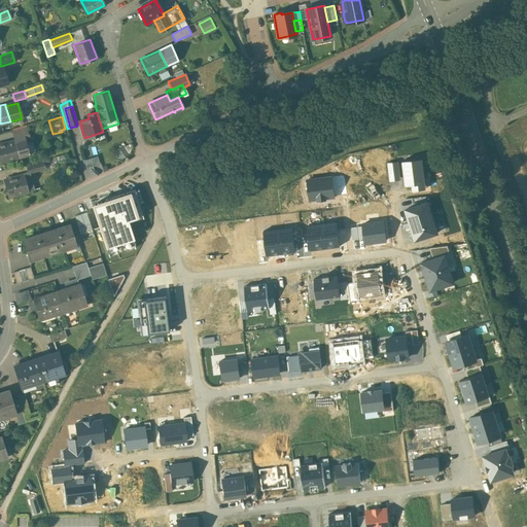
[(27,127),(11,131),(14,140),(24,137),(24,138),(29,137),(27,127)]
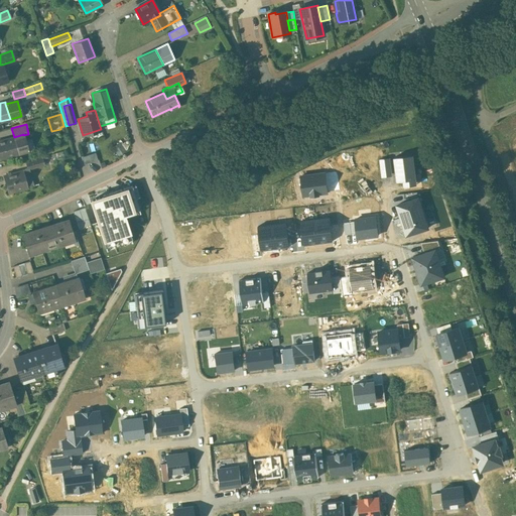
[(23,134),(14,137),(18,154),(28,151),(23,135),(23,134)]
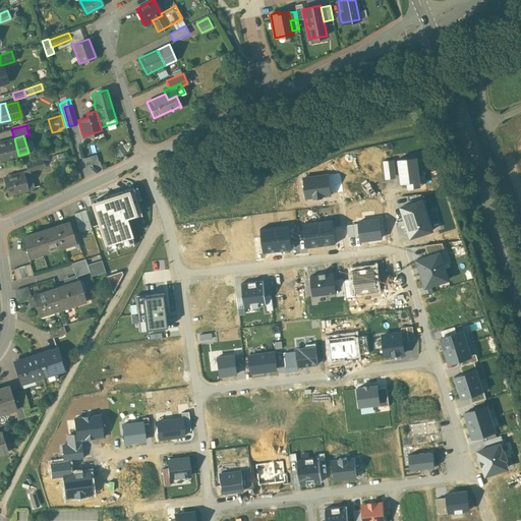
[(14,138),(0,141),(0,160),(18,156),(14,138)]
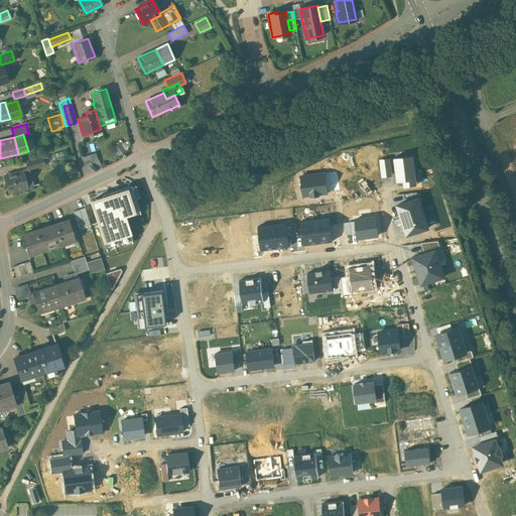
[(120,143),(113,147),(118,155),(125,151),(120,143)]
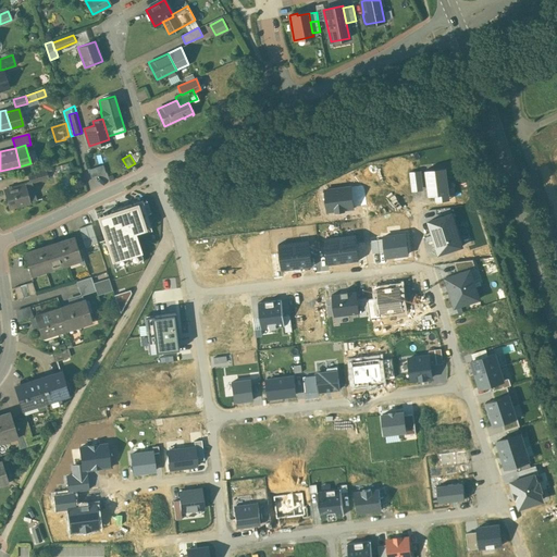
[(103,166),(89,171),(90,177),(106,173),(103,166)]
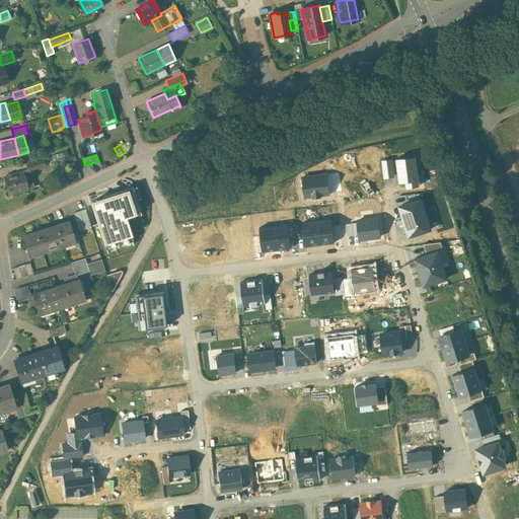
[(416,156),(396,158),(399,182),(405,181),(406,188),(419,186),(416,156)]
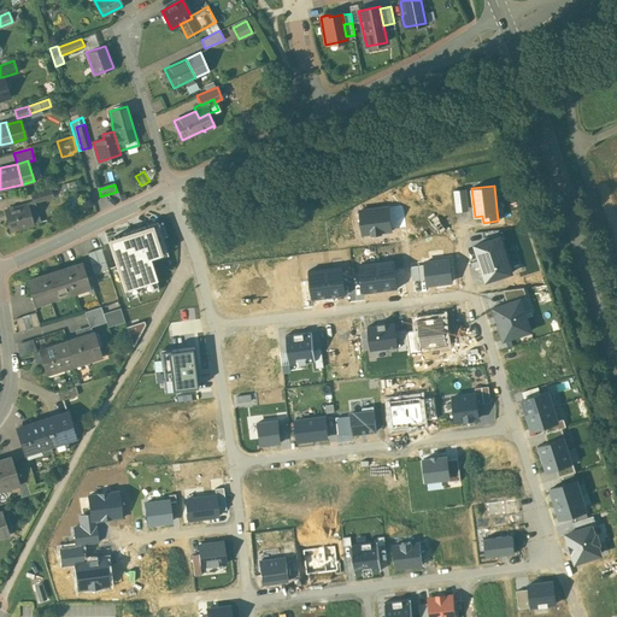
[(51,188),(37,193),(40,200),(53,197),(51,188)]
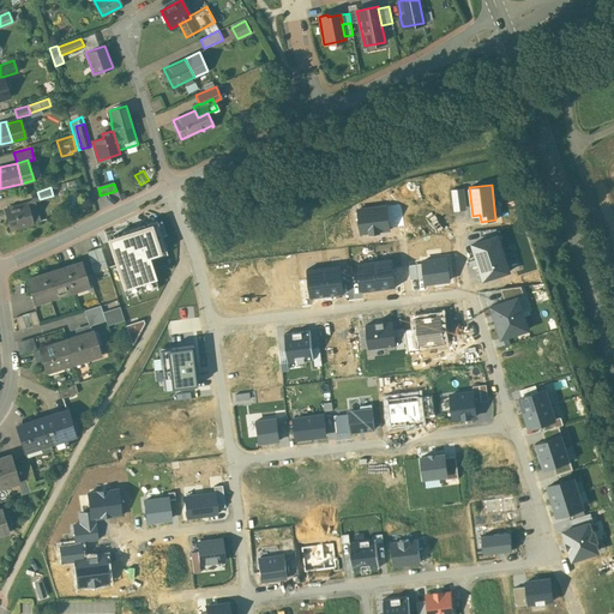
[(452,190),(455,210),(468,209),(464,188),(452,190)]
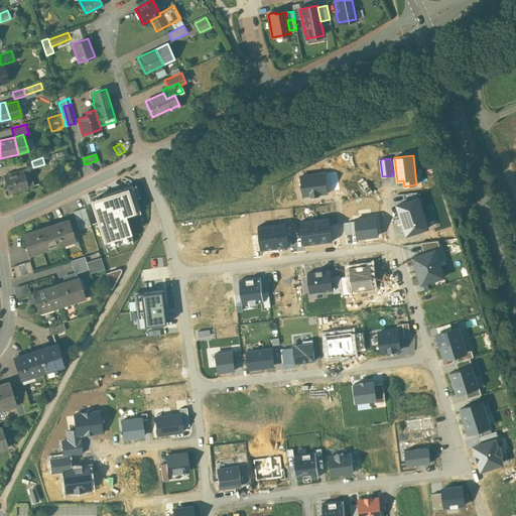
[(23,170),(4,176),(8,192),(27,187),(23,170)]
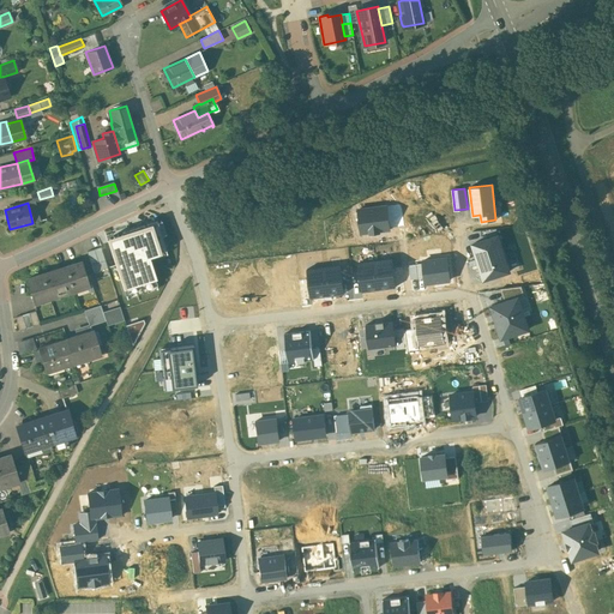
[(387,205),(390,228),(404,226),(402,210),(399,204),(387,205)]
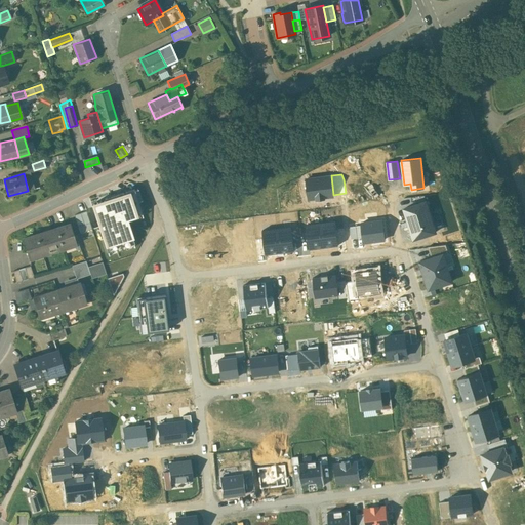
[(331,175),(307,178),(309,199),(333,196),(333,195),(331,175)]
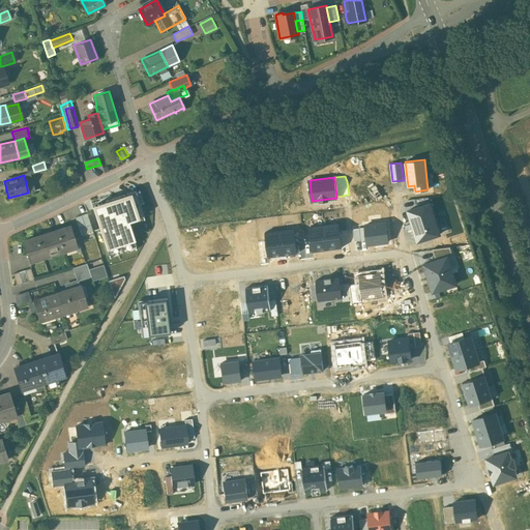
[(136,192),(92,205),(106,248),(135,239),(128,221),(144,215),(136,192)]
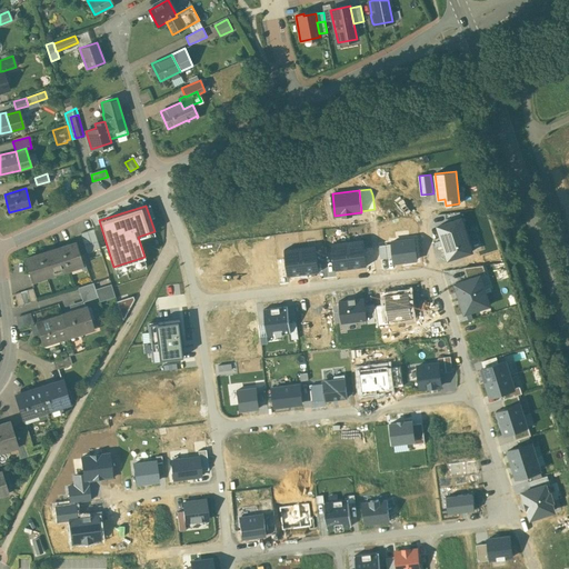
[(442,242),(468,235),(462,217),(438,225),(442,242)]
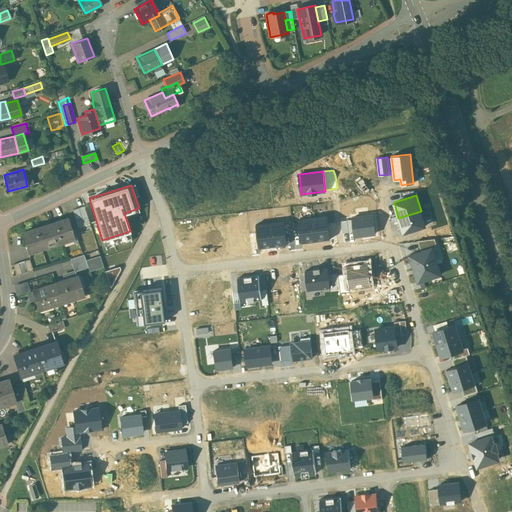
[(83,206),(72,210),(77,225),(88,221),(83,206)]
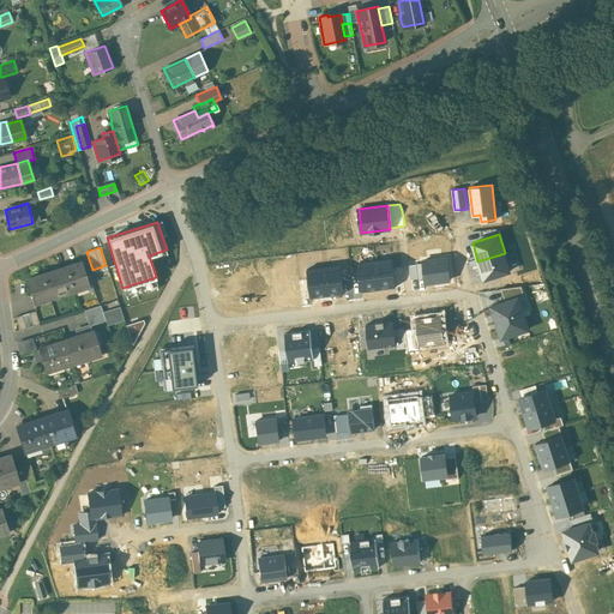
[(505,253),(477,262),(483,280),(510,271),(505,253)]
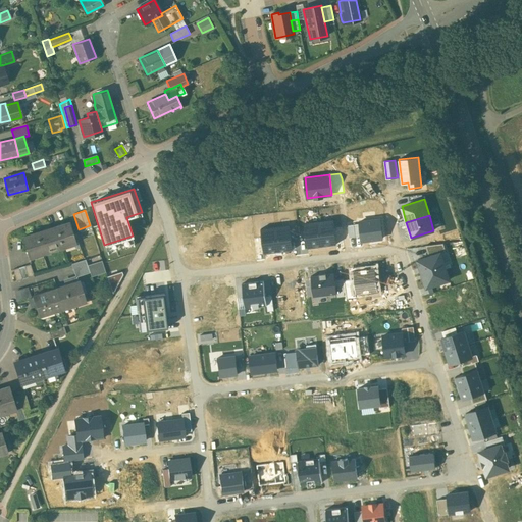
[(362,236),(362,241),(382,239),(379,219),(360,221),(360,223),(362,236)]
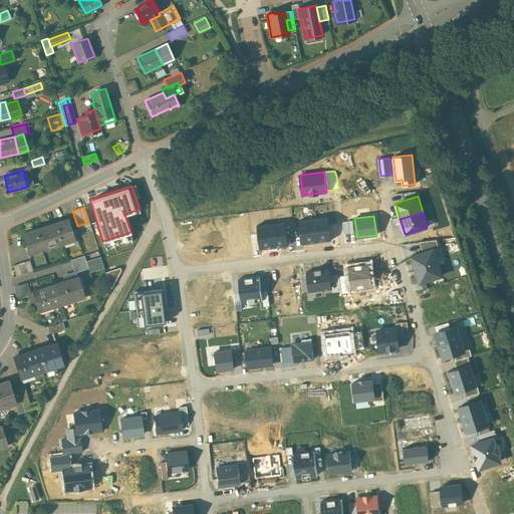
[(314,219),(317,241),(330,239),(328,218),(314,219)]
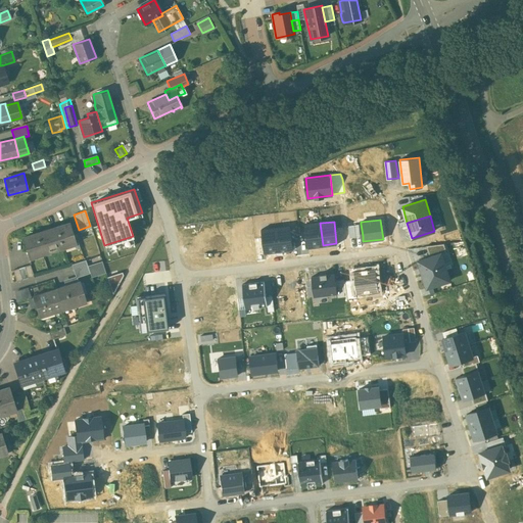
[(69,223),(22,238),(29,257),(76,242),(69,223)]
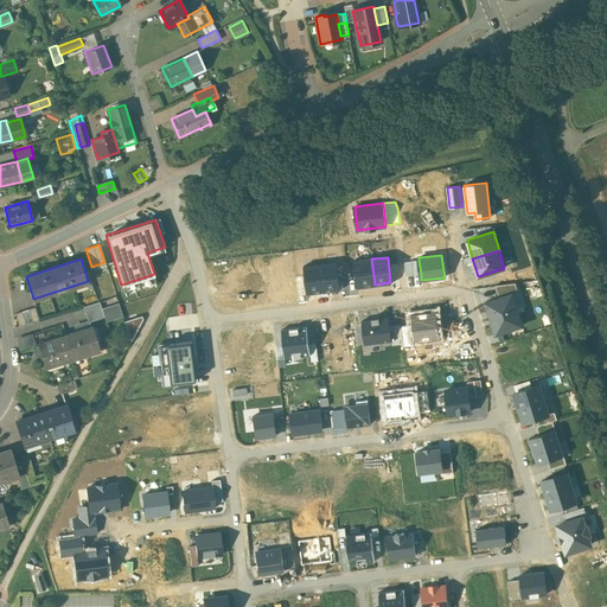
[(375,285),(371,259),(356,261),(358,287),(375,285)]
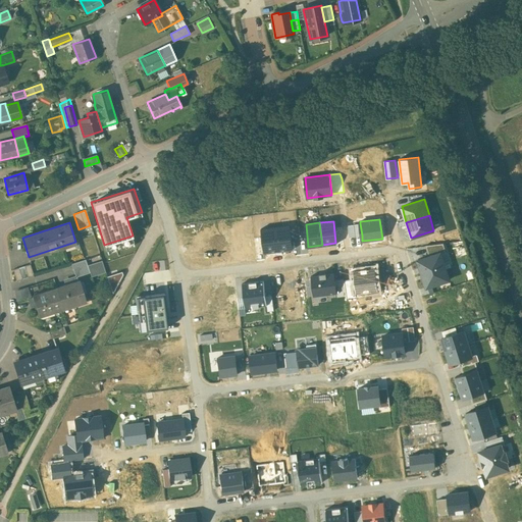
[(349,238),(362,236),(360,223),(348,225),(349,238)]
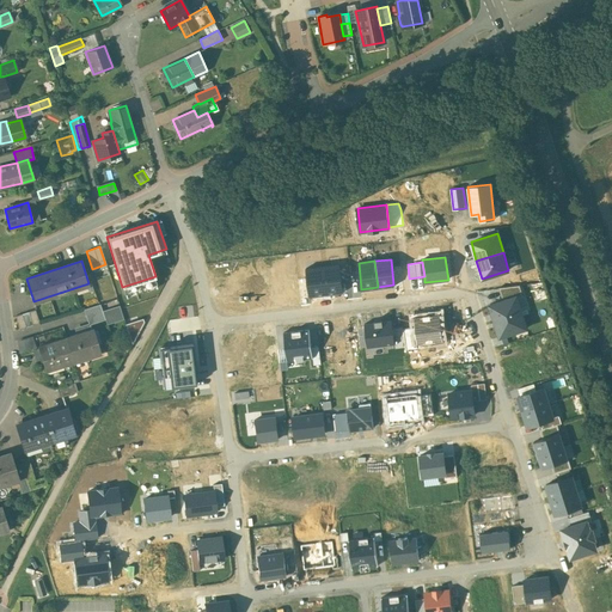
[(323,267),(326,293),(342,292),(340,265),(323,267)]
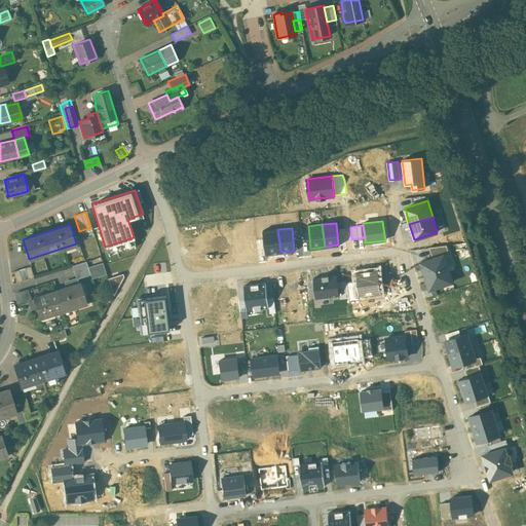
[(280,252),(277,229),(264,231),(266,254),(280,252)]
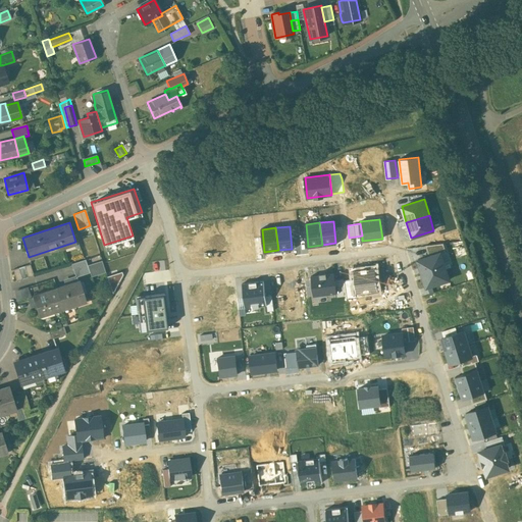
[(425,246),(429,256),(440,253),(446,251),(442,244),(425,246)]
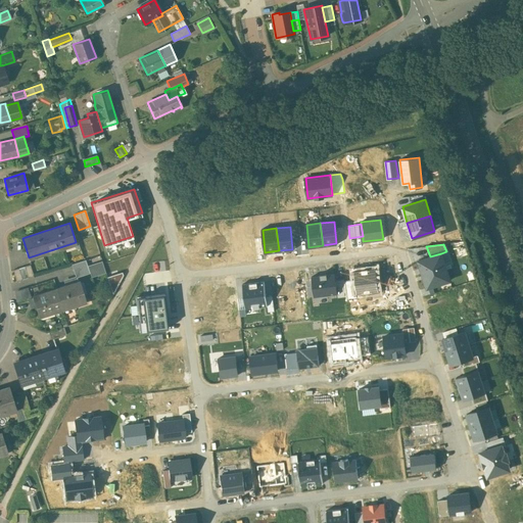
[(430,256),(418,260),(427,288),(450,280),(441,253),(430,256)]
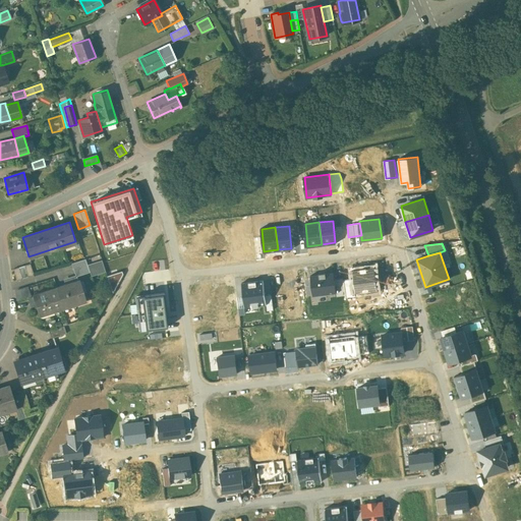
[(84,258),(71,264),(75,277),(90,272),(87,265),(84,258)]
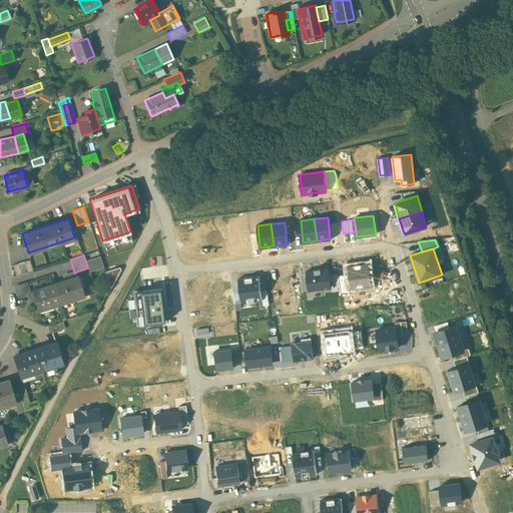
[(100,257),(85,261),(88,268),(89,273),(103,268),(100,257)]
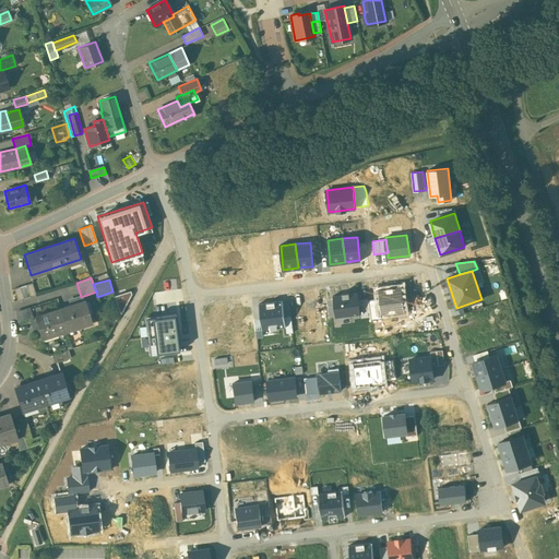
[(34,282),(15,287),(19,298),(37,293),(34,282)]
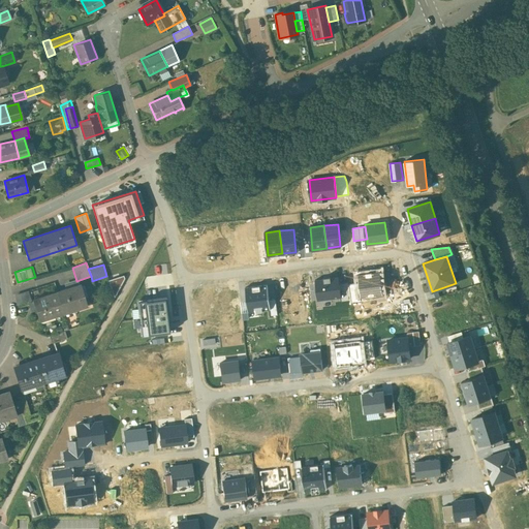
[(379,272),(358,274),(359,283),(361,298),(382,296),(379,272)]
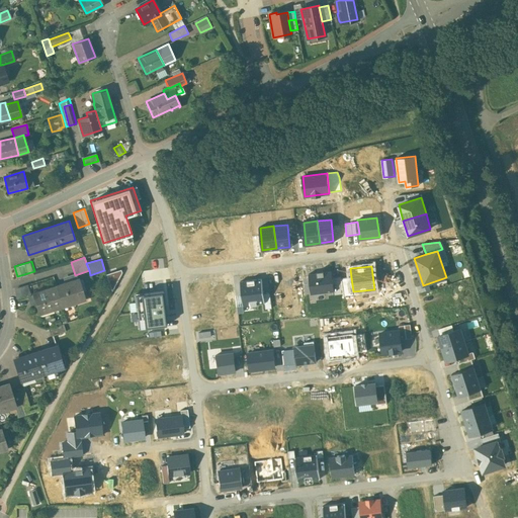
[(120,269),(106,274),(111,290),(121,272),(120,269)]
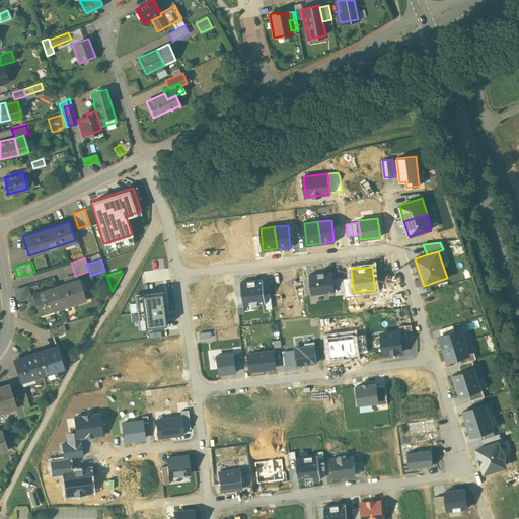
[(331,271),(309,274),(312,294),(335,291),(332,278),(331,271)]
